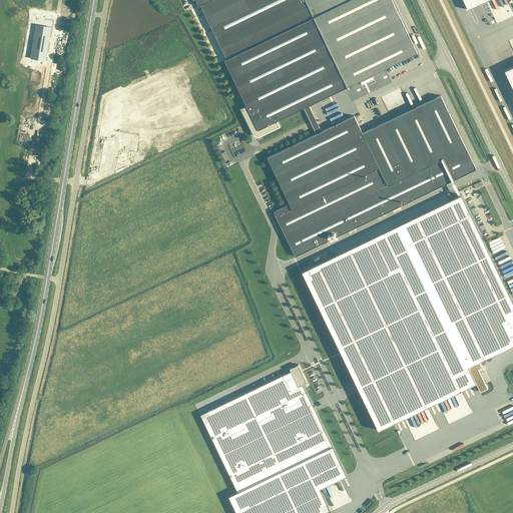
[(194,0),(198,7),(200,6),(226,60),(224,61),(246,107),(241,109),(252,133),(253,133),(254,134),(255,135),(257,135),(258,135),(259,135),(260,135),(261,135),(261,136),(280,126),(277,121),(304,108),(312,124),(317,134),(268,158),(290,204),(274,211),(295,258),(476,169),(440,96),(363,133),(354,116),(322,131),(317,121),(310,105),(347,87),(348,90),(349,90),(348,87),(417,53),(391,0),(194,0)]
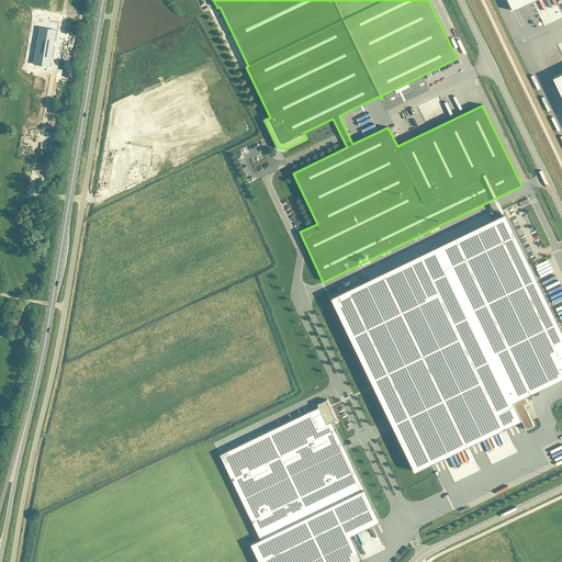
[(506,0),(512,11),(534,0),(506,0)]
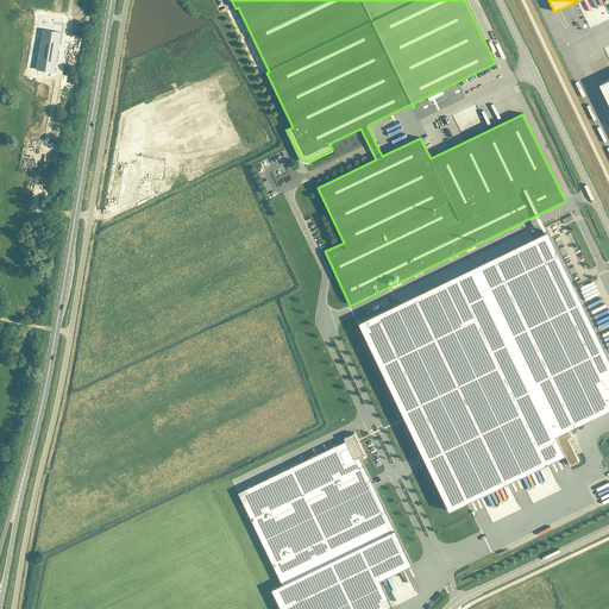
[(61,32),(43,30),(36,69),(54,73),(61,32)]
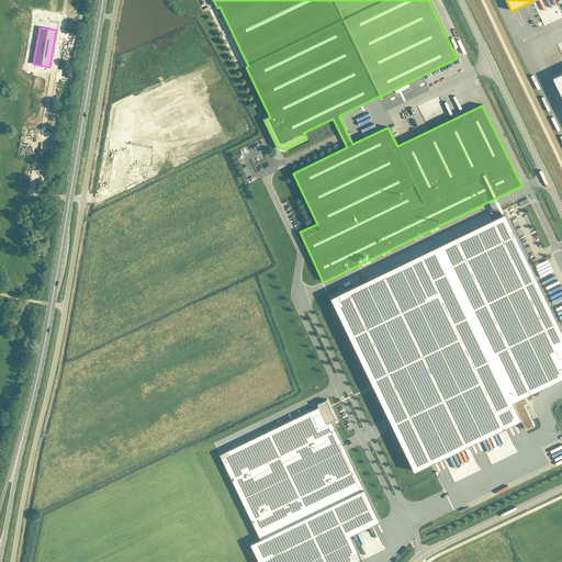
[(561,72),(552,78),(552,79),(561,98),(561,72)]
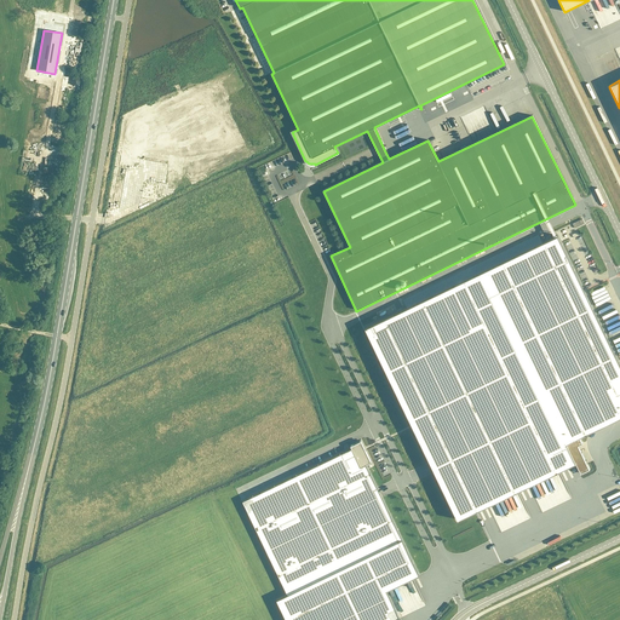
[(143,199),(156,199),(156,184),(142,184),(143,199)]
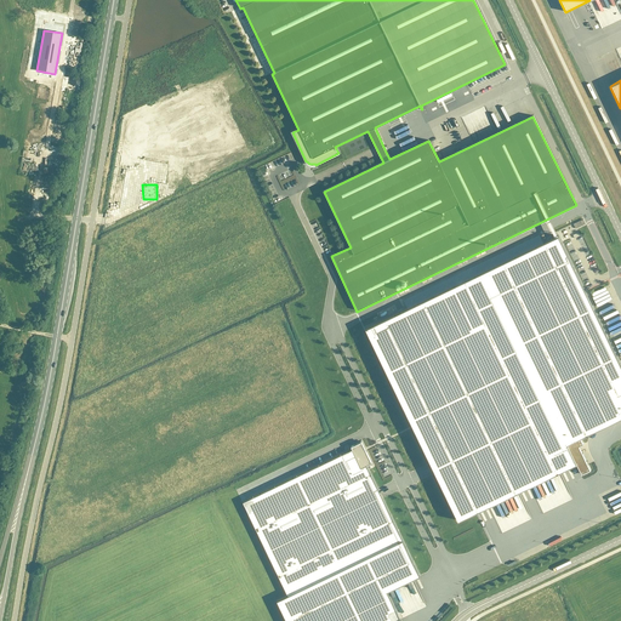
[(554,238),(365,329),(457,520),(489,506),(559,472),(576,463),(579,469),(581,474),(590,471),(582,454),(579,446),(582,444),(580,438),(620,417),(620,366),(558,235),(558,237),(554,238)]
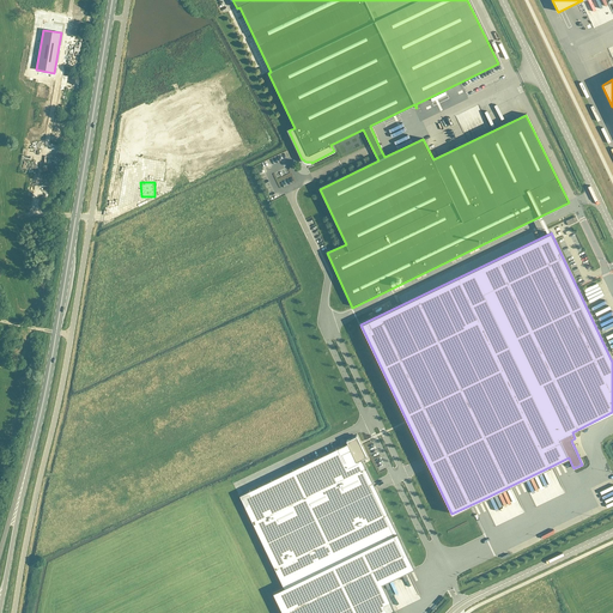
[(347,444),(240,496),(284,588),(273,593),(283,612),(388,612),(394,610),(382,584),(407,572),(414,569),(362,460),(366,457),(362,445),(357,436),(350,439),(346,441),(347,444)]
